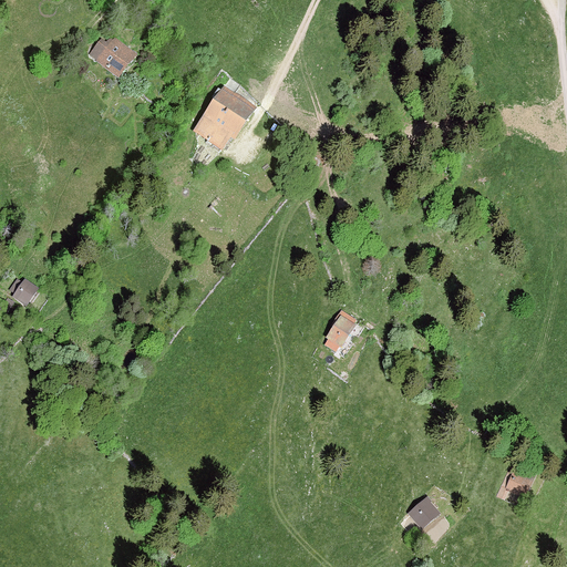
[(122,34),(96,62),(121,85),(146,58),(122,34)]
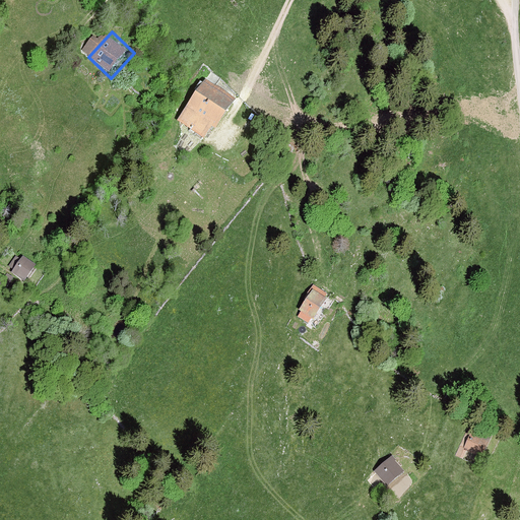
[(206,141),(236,99),(205,77),(175,119),(206,141)]
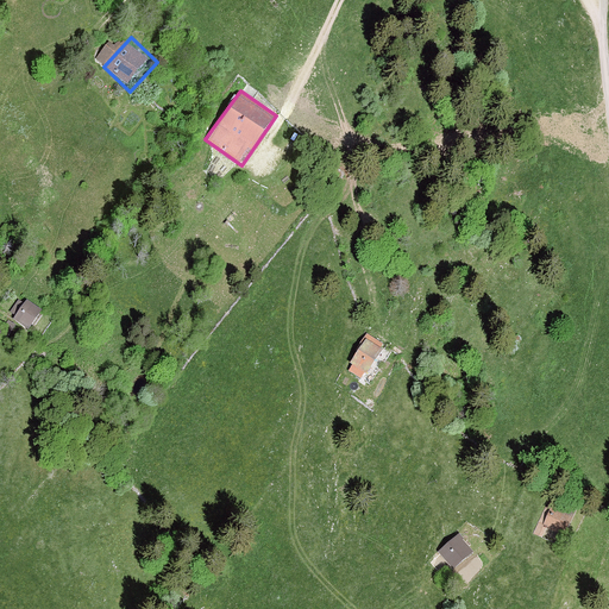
[(42,312),(25,301),(12,320),(29,332),(42,312)]
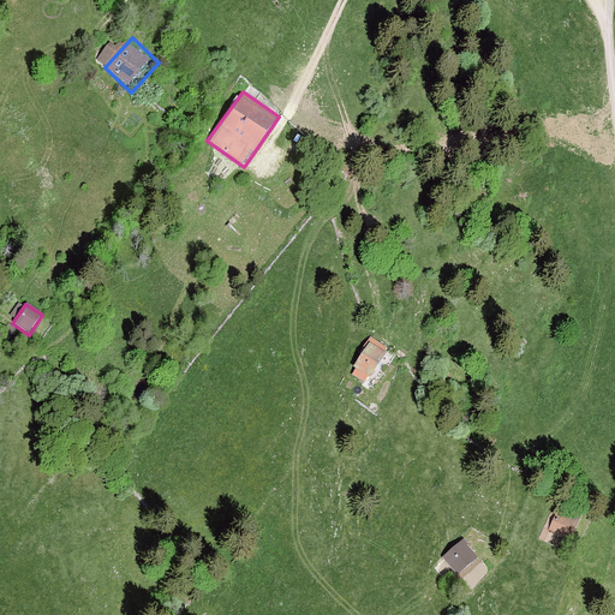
[(392,353),(370,340),(350,372),(370,386),(392,353)]
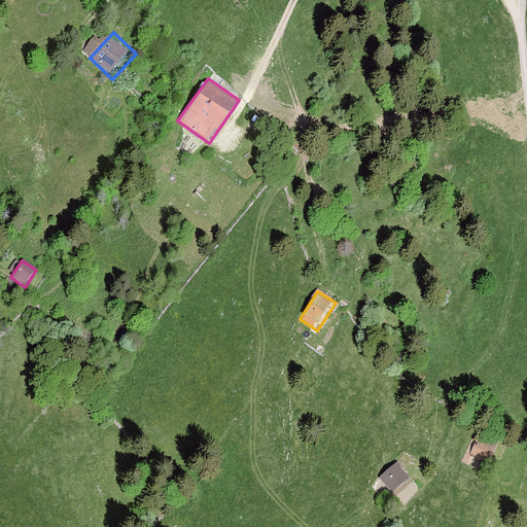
[(396,463),(380,477),(394,494),(410,480),(396,463)]
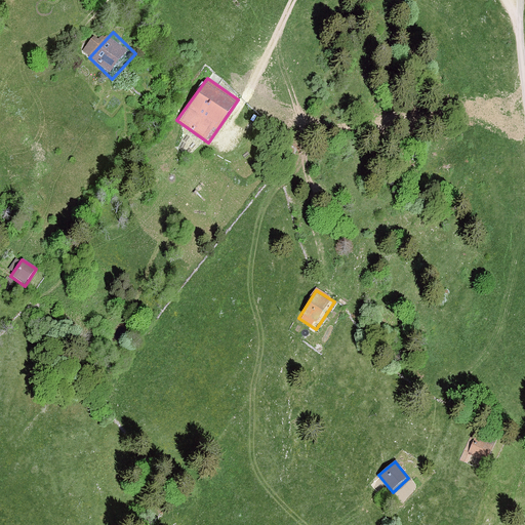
All buildings are outlined.
